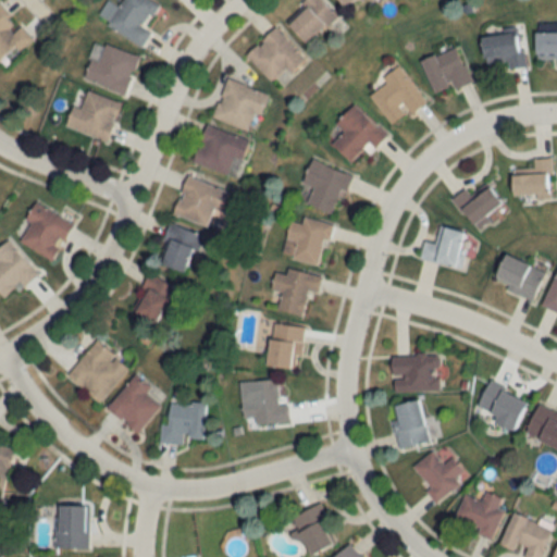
[(158,3),(152,0),(122,0),(107,26),(143,46),(150,32),(144,27),(158,3)]
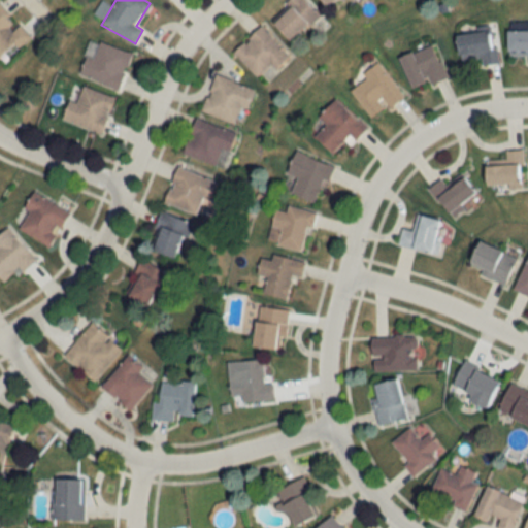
[(291,42),(319,13),(304,0),(289,0),(292,2),(271,23),(291,42)]
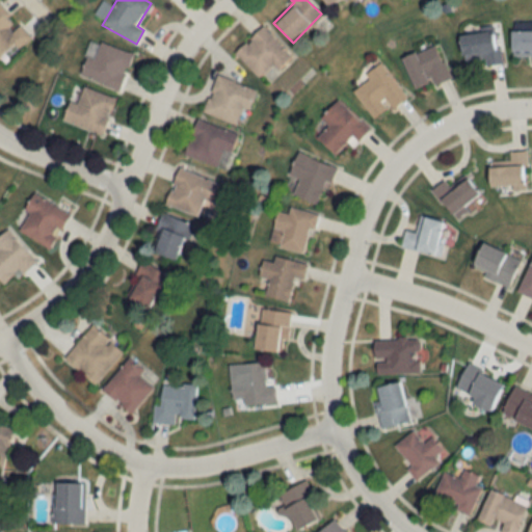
[(259,79),(272,65),(276,71),(291,57),(262,26),(234,52),(259,79)]
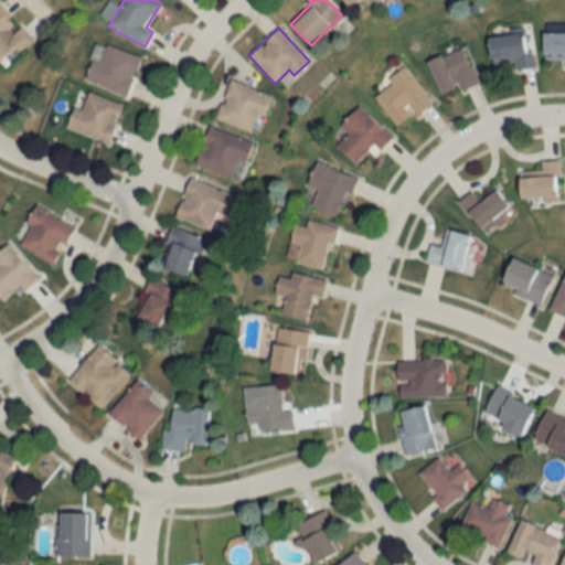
[(491,64),(514,61),(515,70),(532,67),(528,32),(488,38),(491,64)]
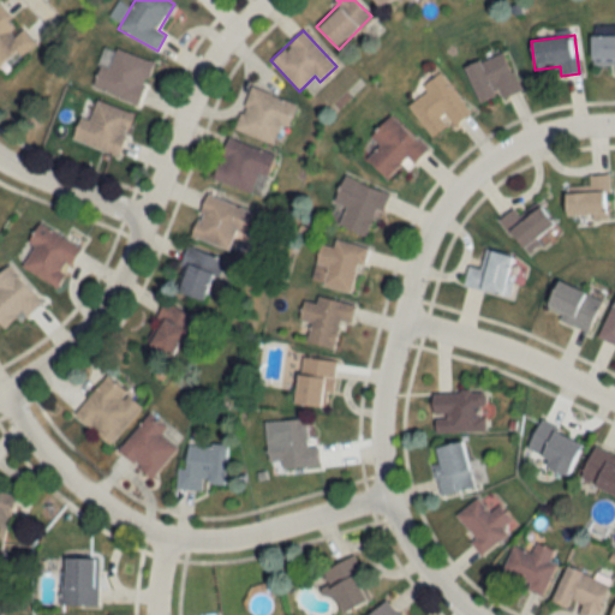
[(614,36),(591,36),(591,65),(614,65),(614,36)]
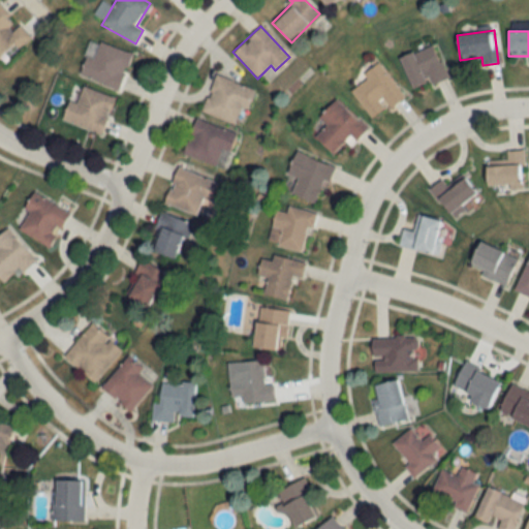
[(132,55),(92,39),(79,75),(118,91),(132,55)]
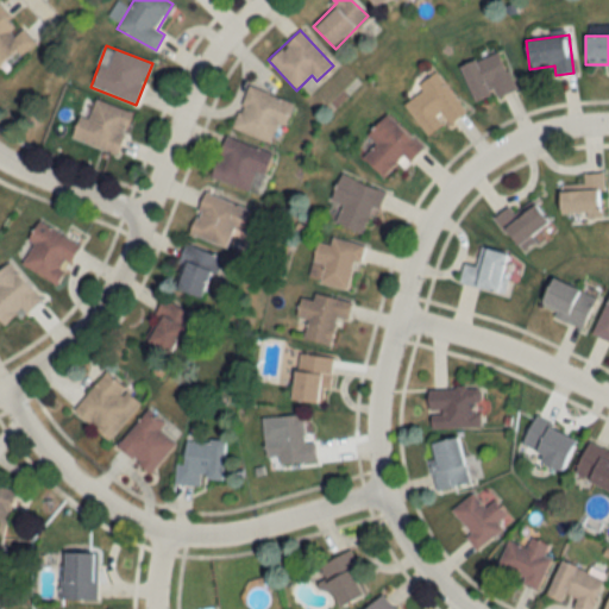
[(459,67),(476,106),(515,89),(498,50),(459,67)]
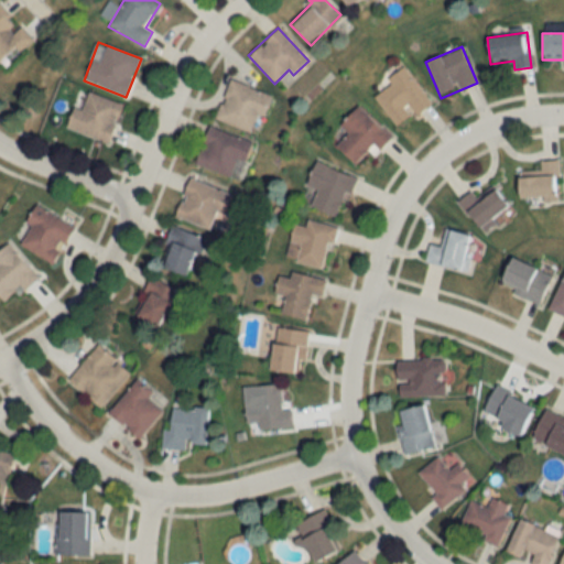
[(396,127),(430,105),(407,68),(372,91),(396,127)]
